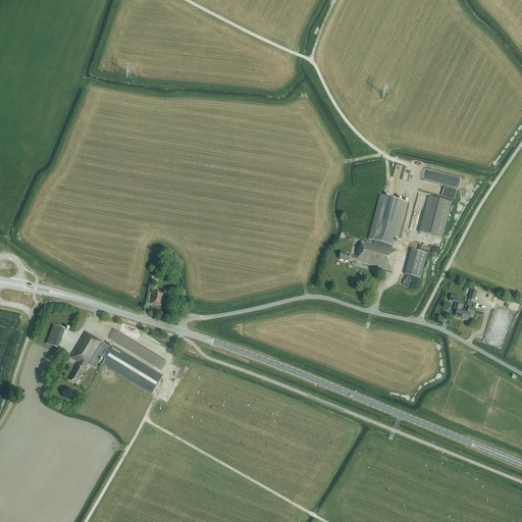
[(372,226),(370,235),(368,240),(375,242),(374,245),(367,243),(367,244),(361,243),(357,257),(351,255),(352,255),(342,252),(340,260),(350,262),(350,260),(392,271),(398,251),(393,250),(394,247),(396,239),(396,238),(399,239),(400,235),(408,203),(380,195),(372,226)]
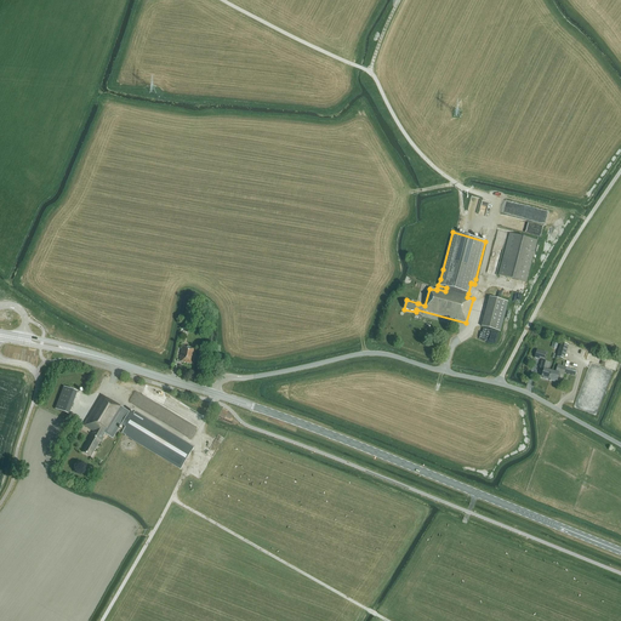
[(500,275),(527,283),(537,240),(511,234),(500,275)]
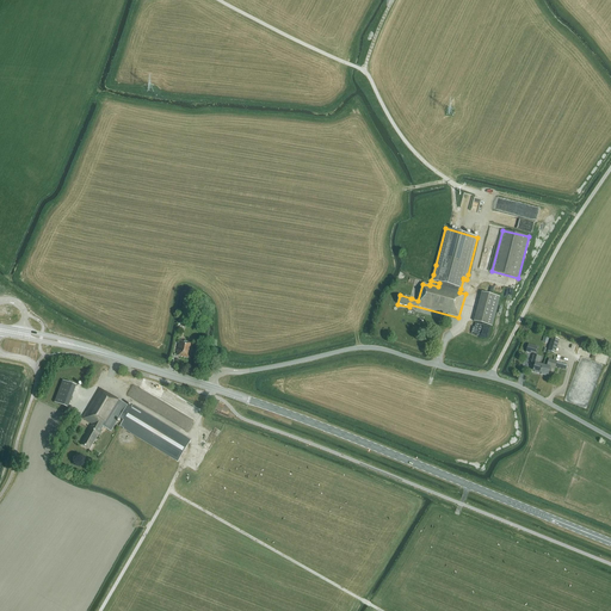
[(493,327),(500,297),(482,292),(474,322),(493,327)]
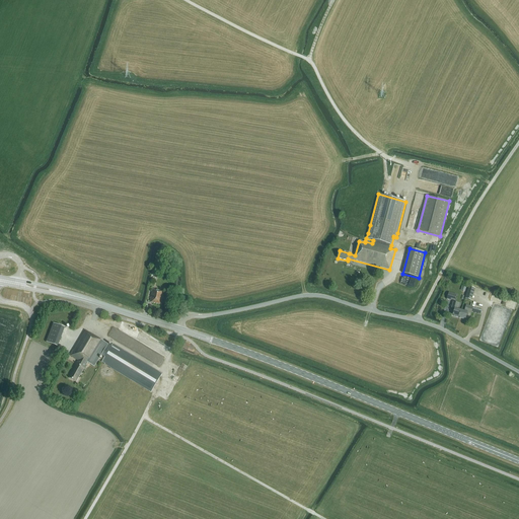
[(156,290),(153,290),(150,302),(162,304),(163,300),(162,299),(162,297),(163,297),(164,291),(156,290)]
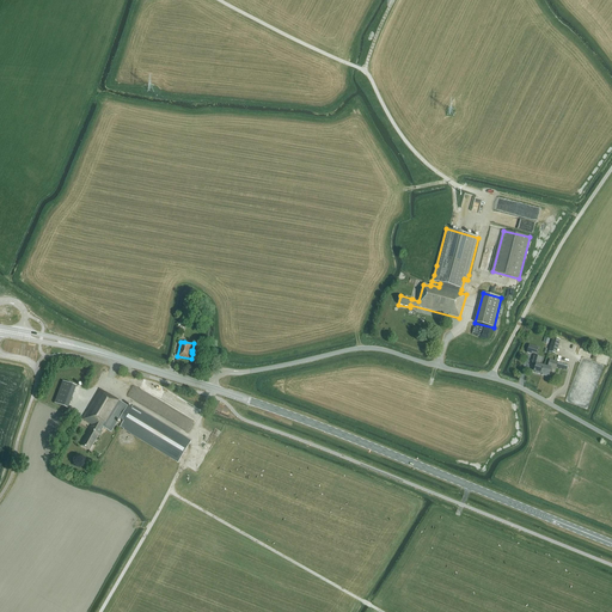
[(552,342),(549,353),(557,355),(560,344),(552,342)]
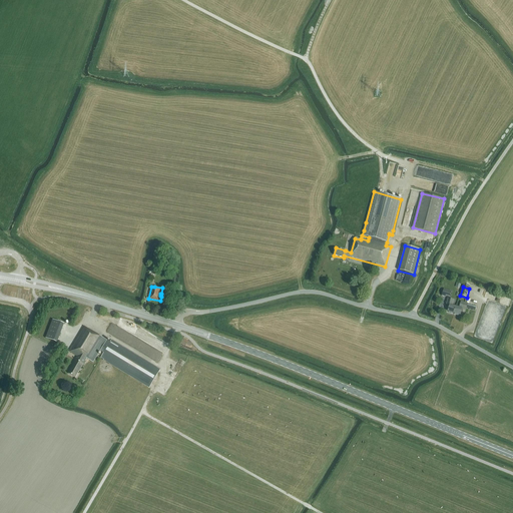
[(442,297),(446,298),(446,297),(450,298),(452,292),(444,290),(442,297)]
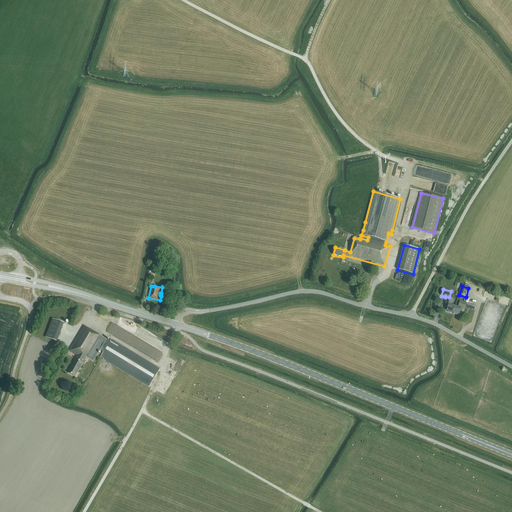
[(447,310),(453,312),(455,306),(452,305),(453,299),(447,297),(445,304),(449,305),(447,310)]
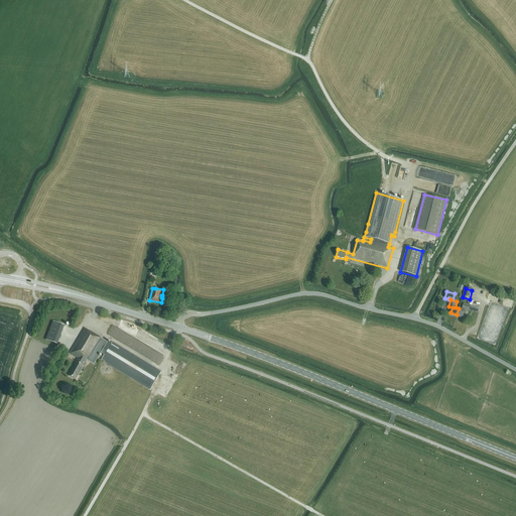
[(462,309),(459,308),(457,314),(463,316),(465,310),(469,312),(469,309),(472,310),(470,315),(473,316),(475,311),(477,307),(476,307),(472,306),(471,305),(464,303),(462,309)]
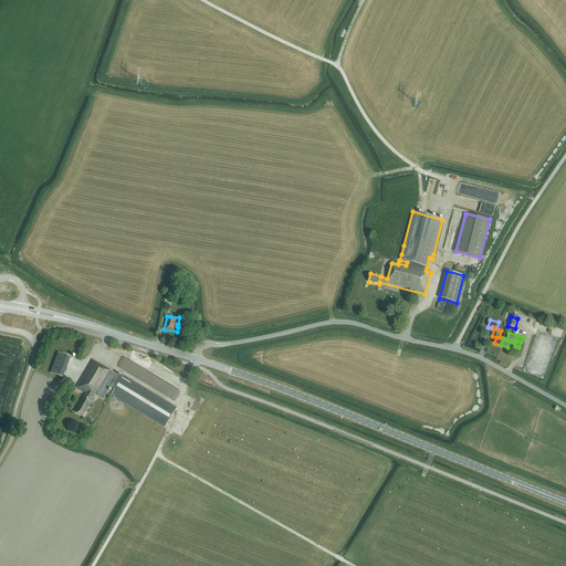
[(63,378),(71,357),(59,353),(51,374),(63,378)]
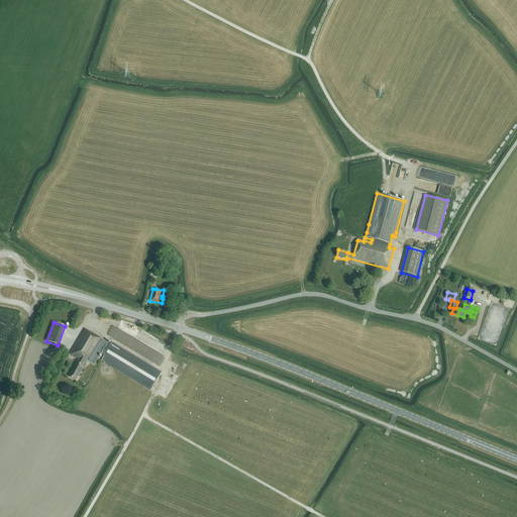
[(102,360),(139,383),(151,391),(162,373),(112,343),(111,345),(108,343),(108,342),(89,331),(85,329),(70,354),(79,359),(77,364),(70,377),(76,381),(88,362),(94,366),(101,353),(105,355),(102,360)]
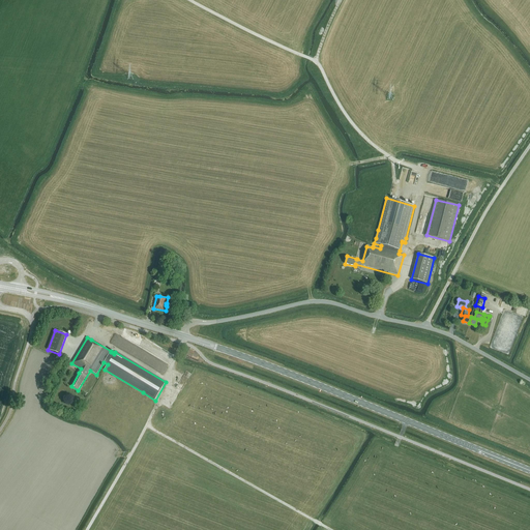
[(181,382),(185,374),(180,372),(177,380),(181,382)]
